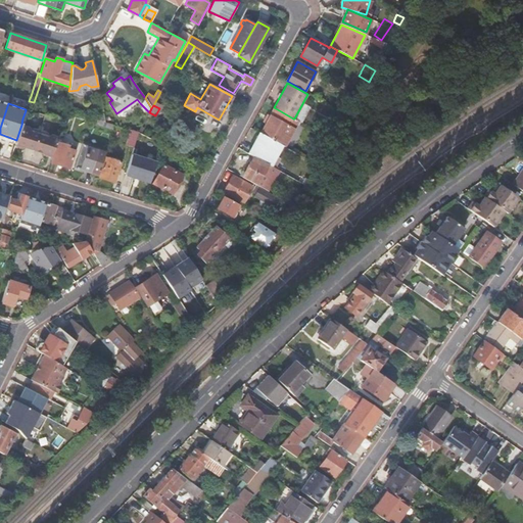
[(282,145),(285,147),(294,129),(289,127),(293,119),(274,107),(260,133),(282,145)]
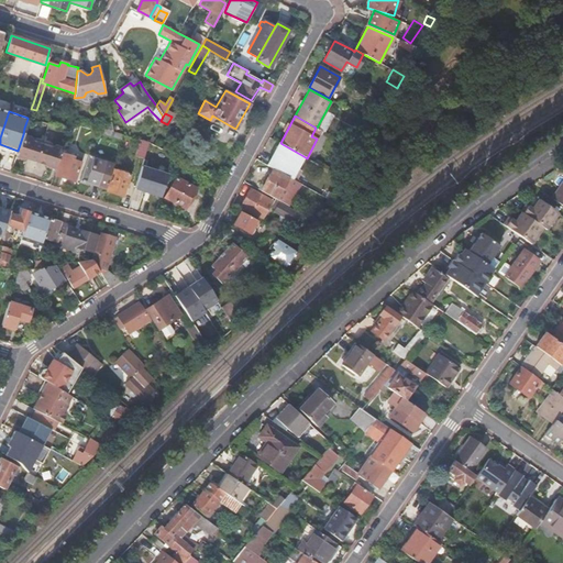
[(368,140),(375,127),(366,121),(359,133),(368,140)]
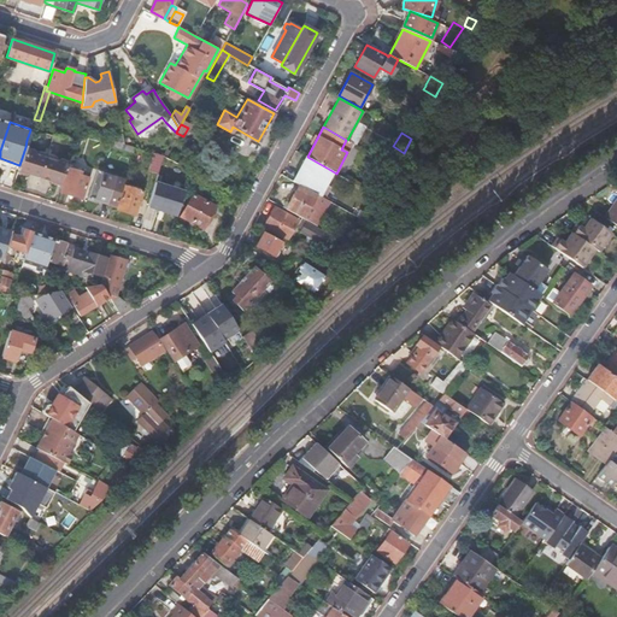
[(124,144),(123,136),(113,134),(112,140),(113,140),(124,144)]
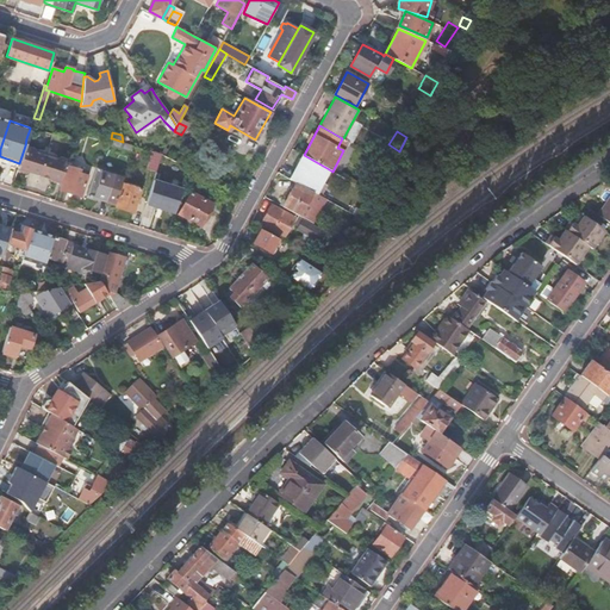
[(132,145),(123,142),(112,138),(111,143),(131,149),(132,145)]
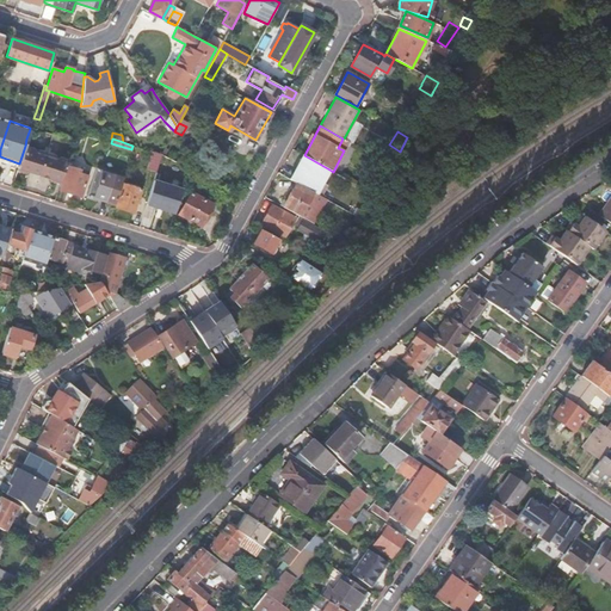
[(19,164),(18,167),(60,180),(67,159),(59,156),(53,160),(36,154),(34,148),(25,146),(19,164)]
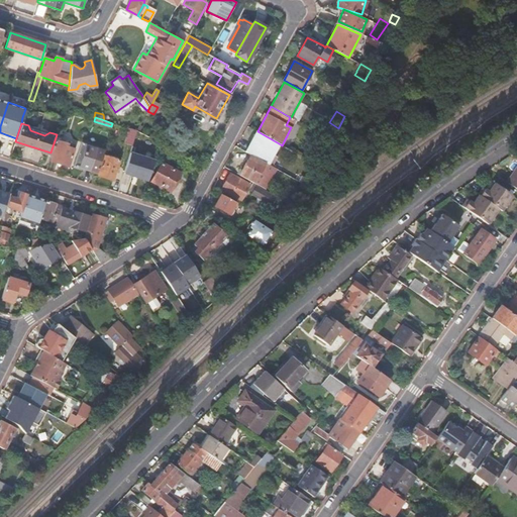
[(132,145),(136,130),(128,127),(123,142),(132,145)]
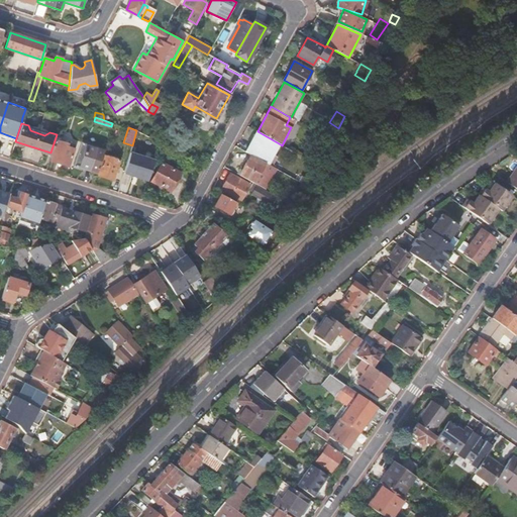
[(143,134),(137,130),(136,130),(132,145),(130,150),(154,160),(160,142),(150,138),(147,146),(138,143),(143,134)]
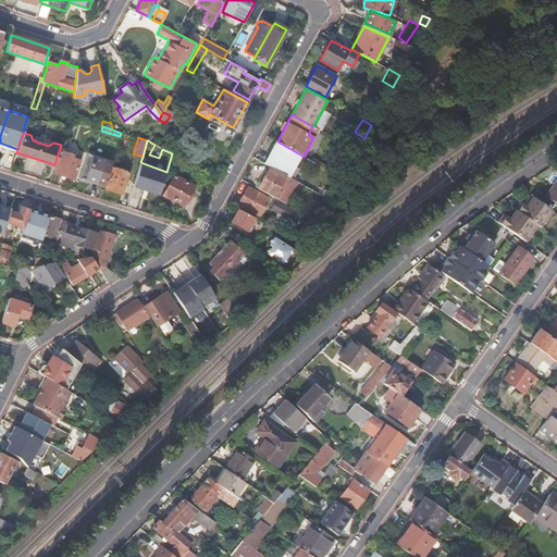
[(285,174),(288,176),(300,155),(277,141),(265,163),(270,166),(285,174)]
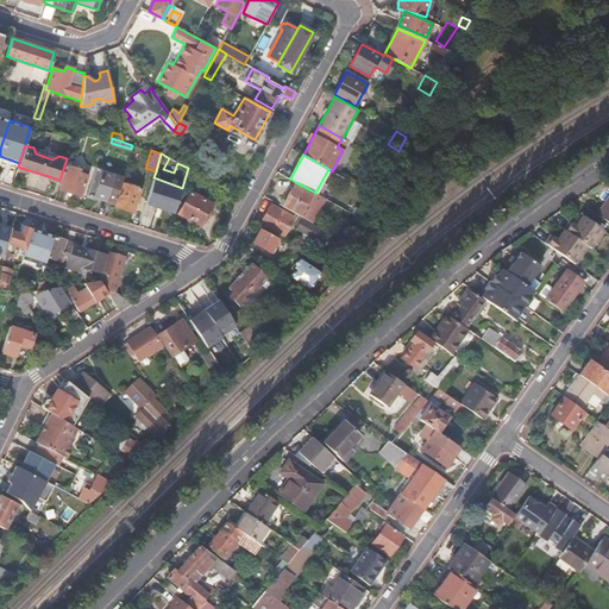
[(67,165),(60,189),(80,195),(87,173),(67,165)]
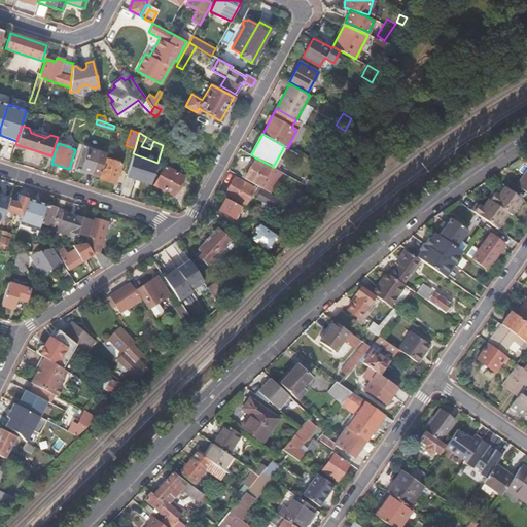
[(82,144),(75,168),(99,175),(106,151),(82,144)]
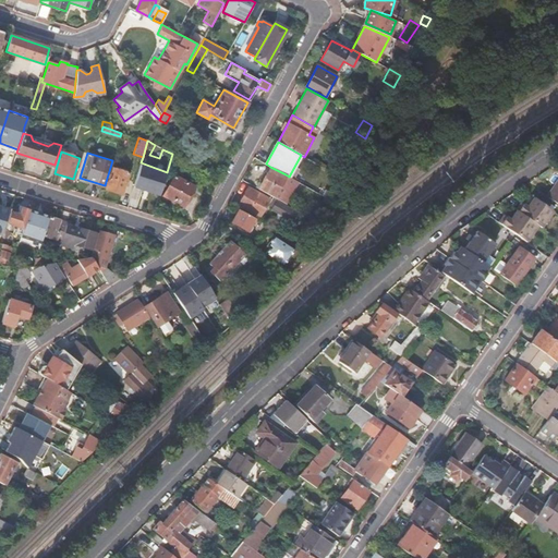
[(122,194),(124,185),(125,182),(129,172),(112,167),(106,189),(122,194)]
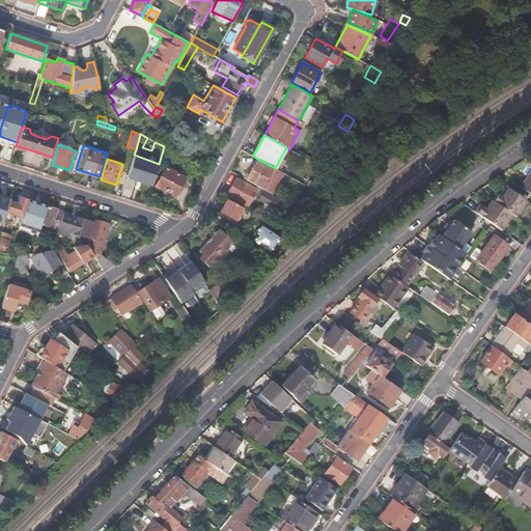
[(268,191),(271,193),(283,172),(275,168),(272,166),(257,159),(246,179),(258,186),(260,187),(260,188),(263,189),(268,191)]
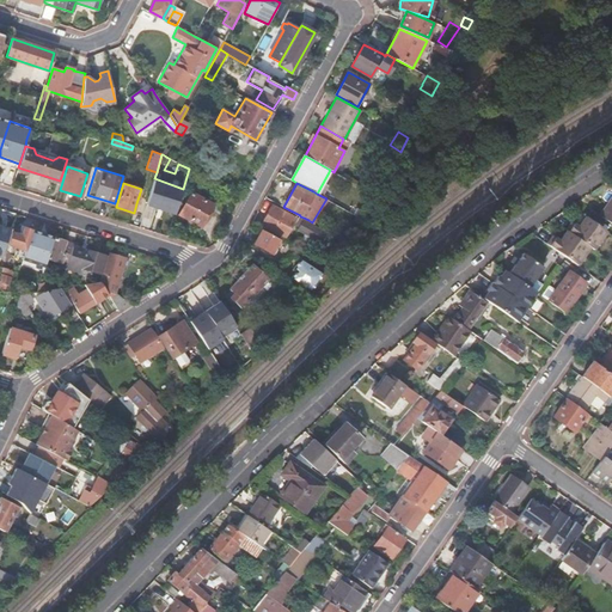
[(191,193),(179,214),(201,226),(213,204),(191,193)]
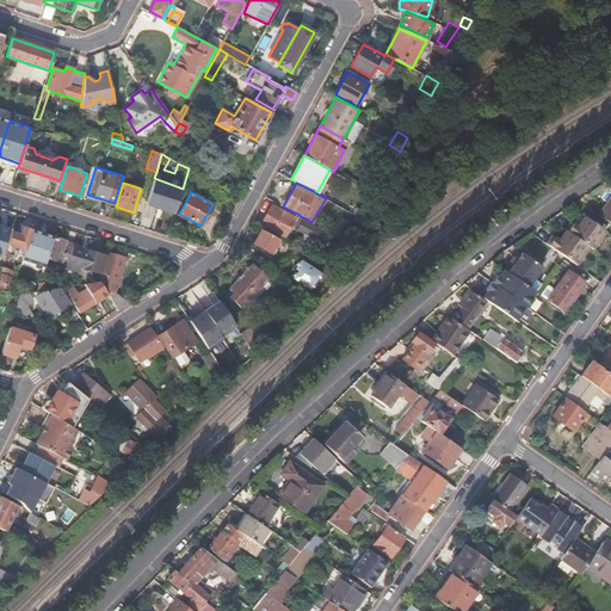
[(149,195),(142,215),(150,217),(156,198),(155,196),(149,195)]
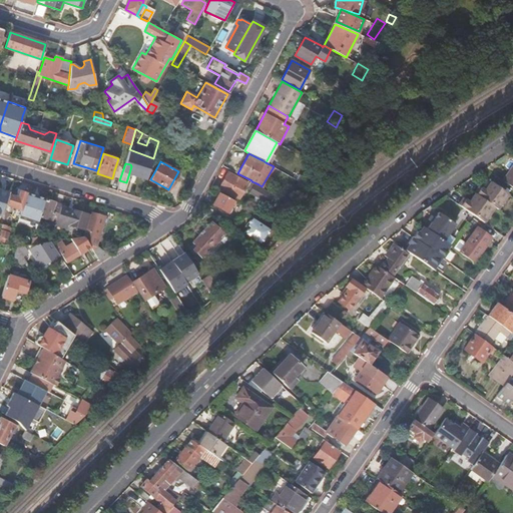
[(238,198),(247,182),(238,177),(227,171),(218,187),(238,198)]
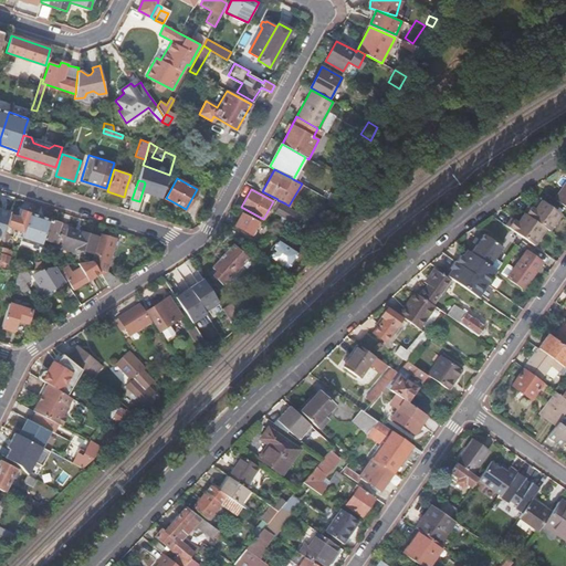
[(540,195),(513,228),(536,247),(563,213),(540,195)]
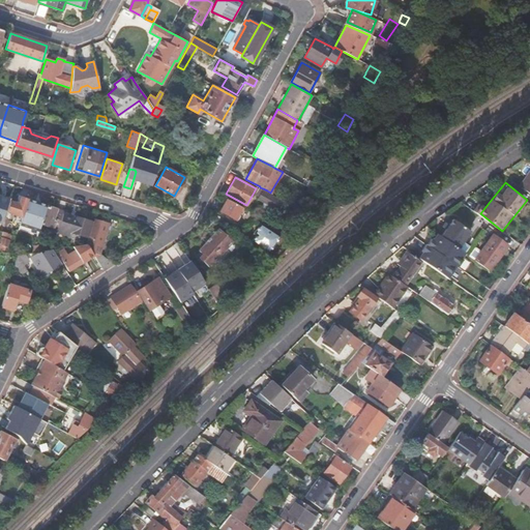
[(262,190),(263,188),(260,187),(260,186),(256,195),(259,197),(258,199),(263,202),(267,204),(277,209),(283,201),(262,190)]
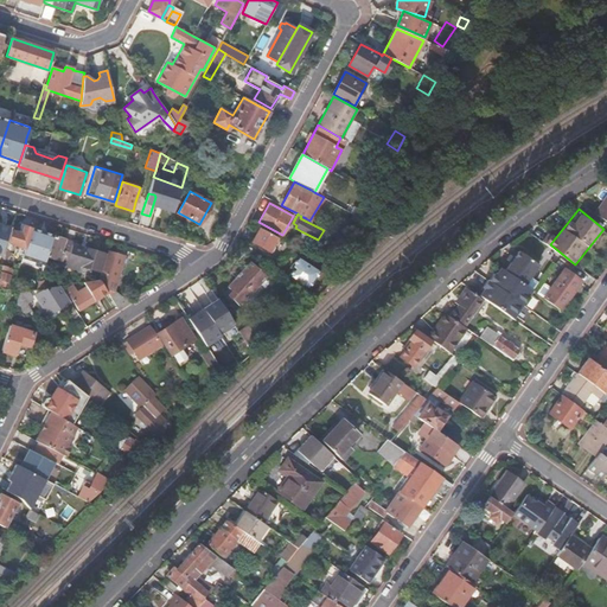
[(0,257),(10,228),(0,223),(0,257)]
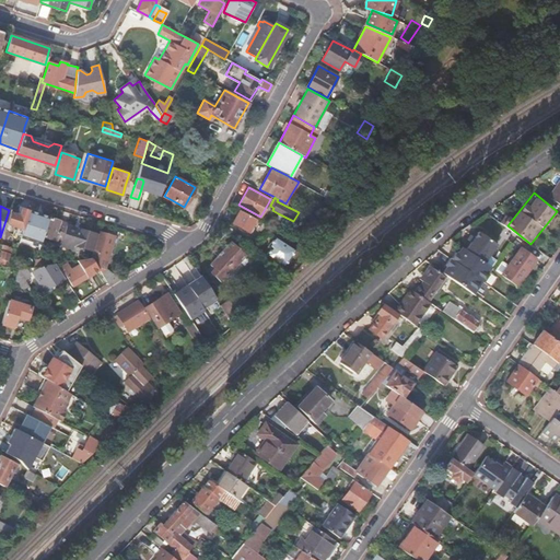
[(23,230),(30,211),(21,208),(19,214),(12,212),(8,224),(23,230)]
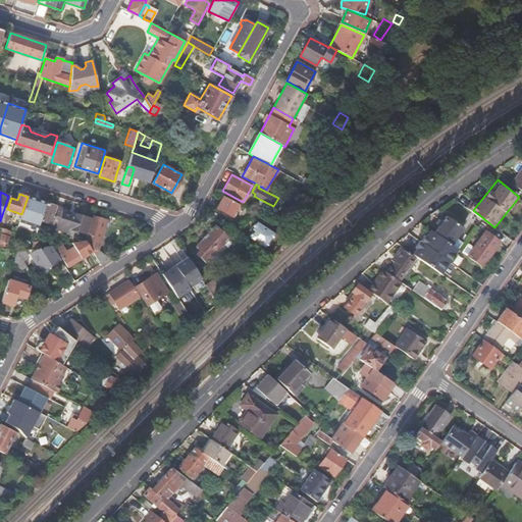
[(231,216),(238,204),(223,196),(217,208),(231,216)]
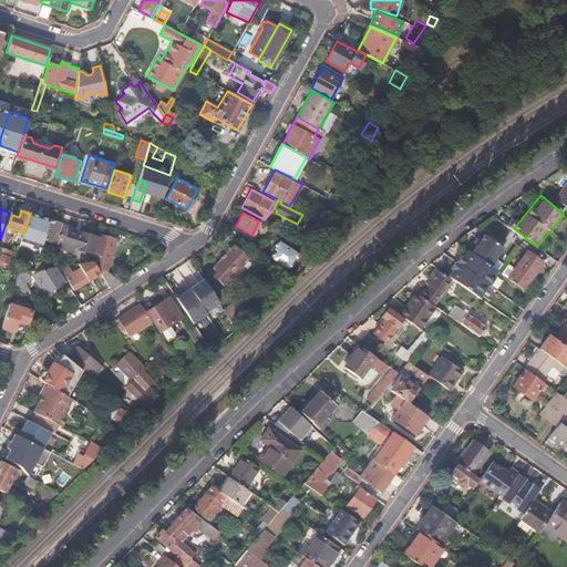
[(37,227),(47,230),(49,220),(31,214),(26,232),(34,235),(37,227)]
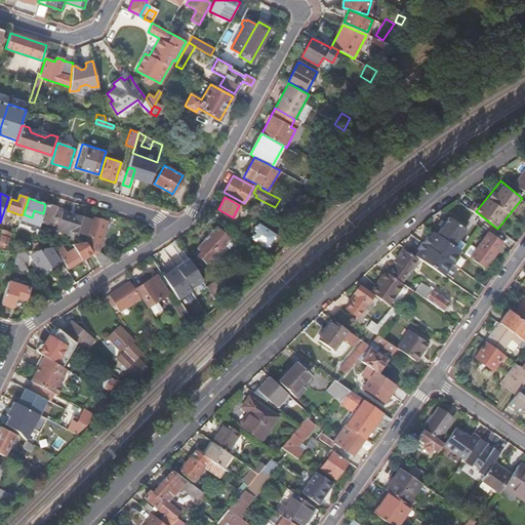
[(293,221),(300,208),(283,199),(281,202),(291,207),(285,217),(293,221)]
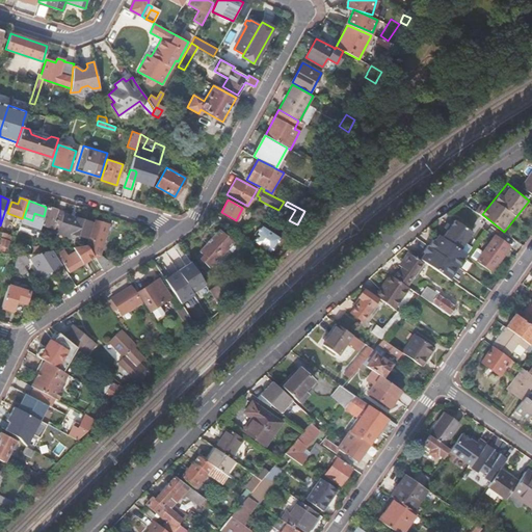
[(44,216),(41,224),(47,227),(46,229),(52,231),(56,220),(53,219),(56,210),(46,207),(44,216)]
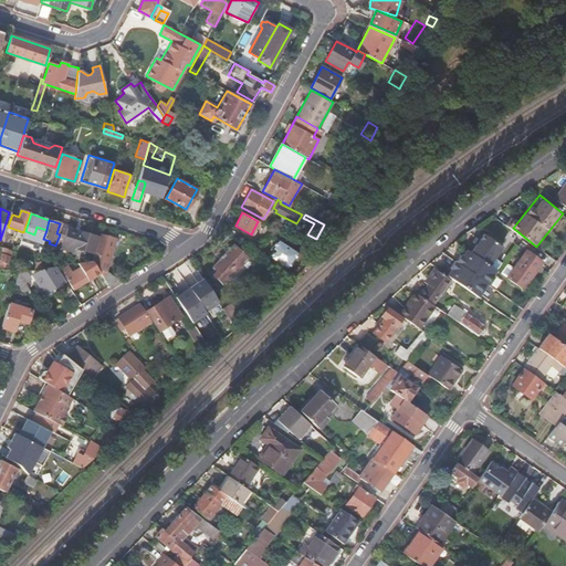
[(55,245),(62,248),(62,247),(67,228),(67,226),(60,223),(56,233),(60,234),(55,245)]
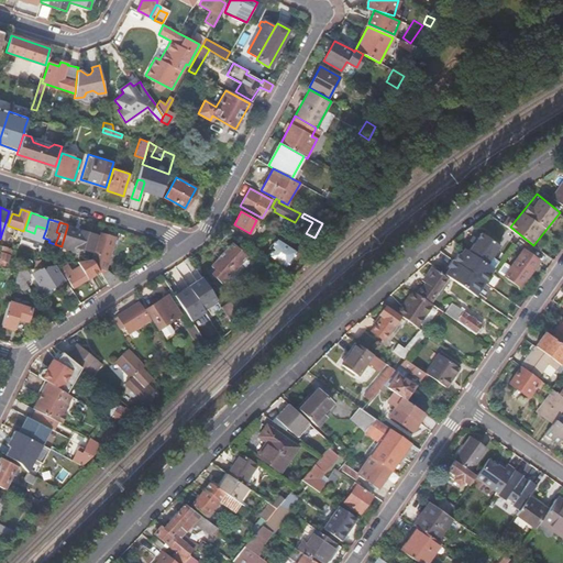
[(268,234),(272,228),(264,223),(261,230),(268,234)]
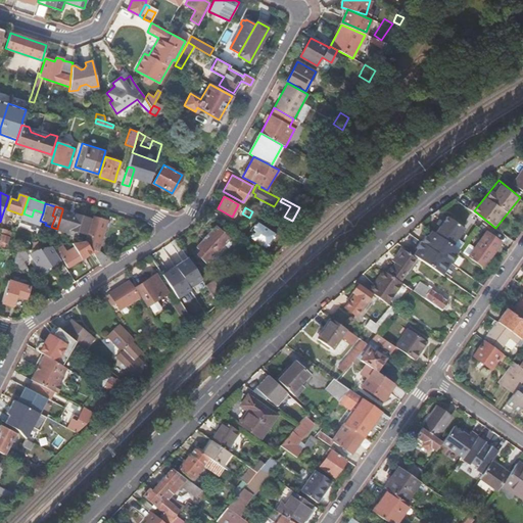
[(62,210),(57,228),(81,235),(81,232),(87,234),(91,219),(74,214),(62,210)]
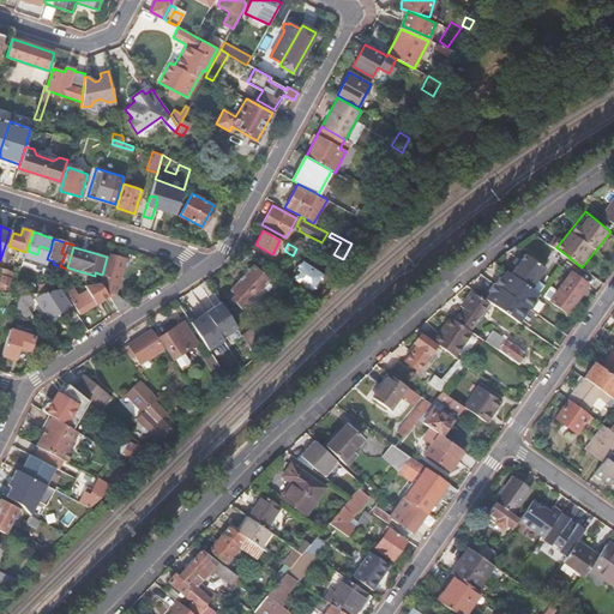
[(523,282),(530,288),(545,268),(524,253),(510,274),(516,277),(523,282)]
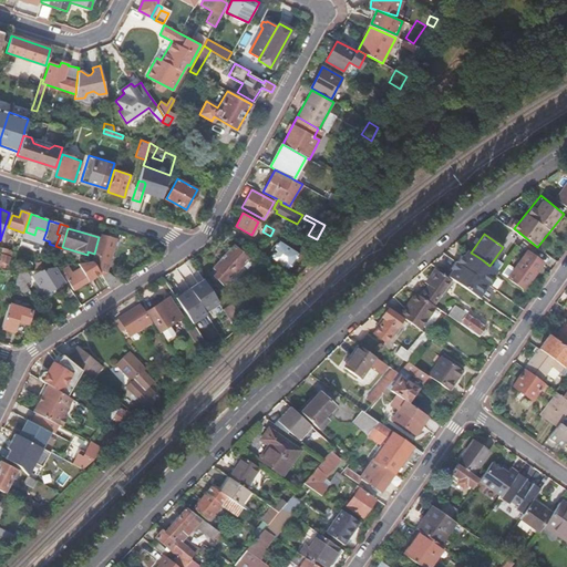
[(101,236),(93,261),(101,274),(110,288),(121,281),(107,271),(116,240),(101,236)]
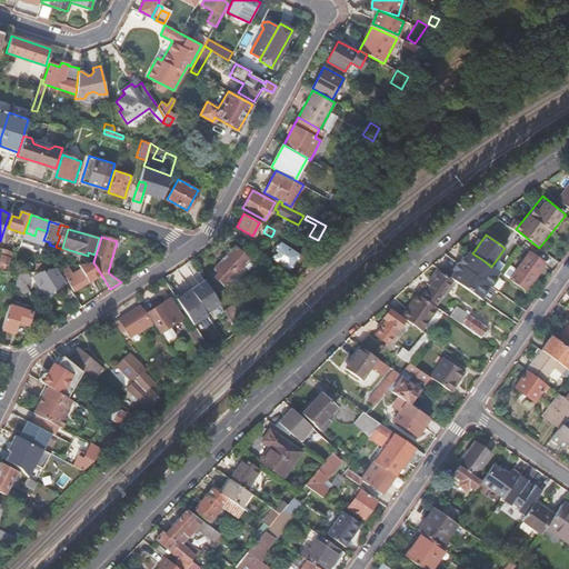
[(275,251),(270,258),(288,270),(300,253),(280,239),(272,250),(275,251)]
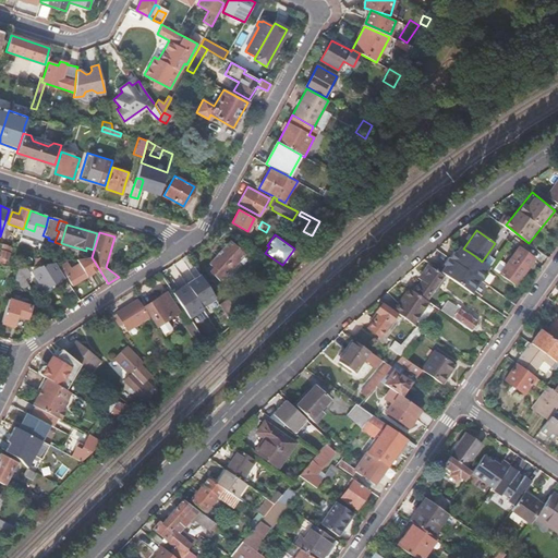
[(230,241),(209,264),(214,267),(210,271),(220,280),(223,277),(239,261),(244,253),(230,241)]
